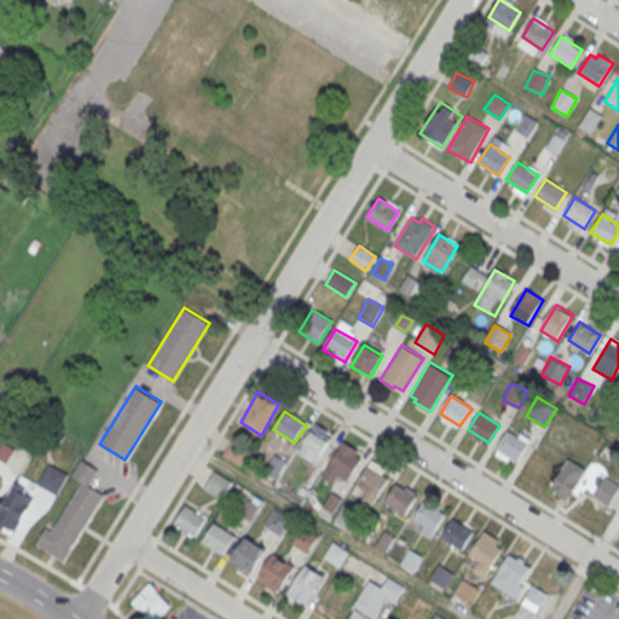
[(313,427),(298,452),(317,464),(331,439),(313,427)]
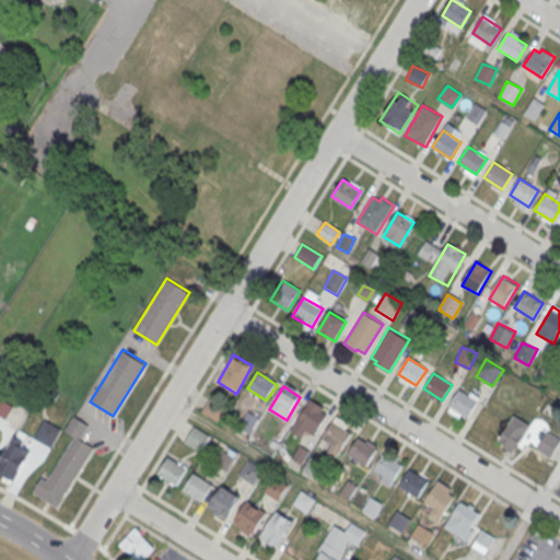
[(466,417),(477,400),(458,388),(448,405),(466,417)]
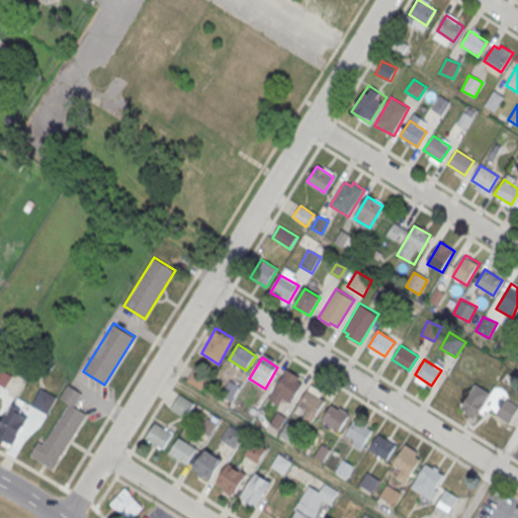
[(0,390),(11,376),(0,367),(0,390)]
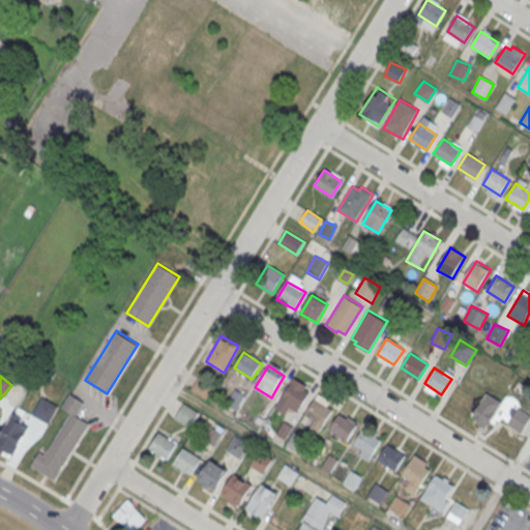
[(294,379),(275,408),(286,415),(290,408),(298,413),(310,393),(304,390),(307,387),(294,379)]
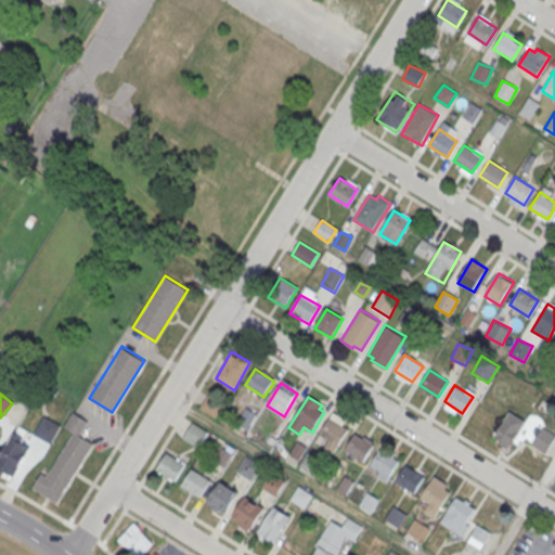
[(526,422),(510,411),(492,437),(508,448),(526,422)]
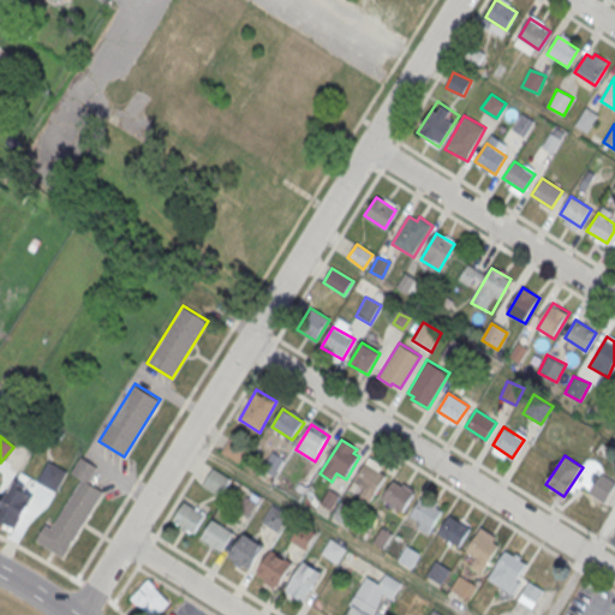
[(64,556),(103,493),(87,482),(97,466),(81,457),(71,472),(81,478),(52,526),(46,523),(36,539),(64,556)]
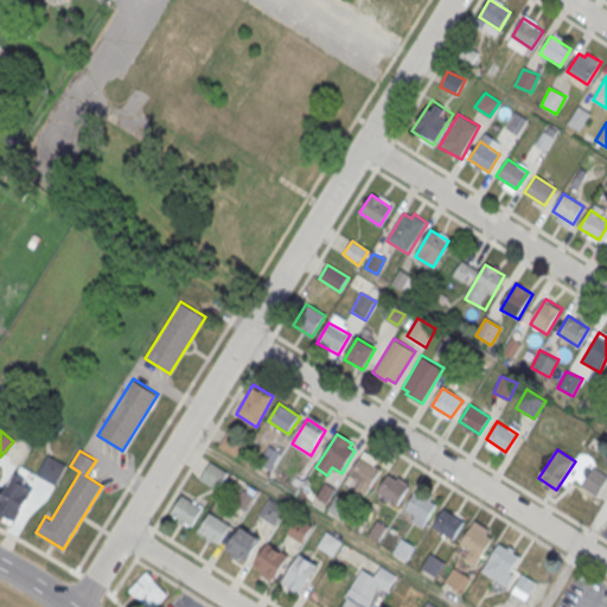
[(48,454),(66,465),(56,485),(36,474),(48,454)]
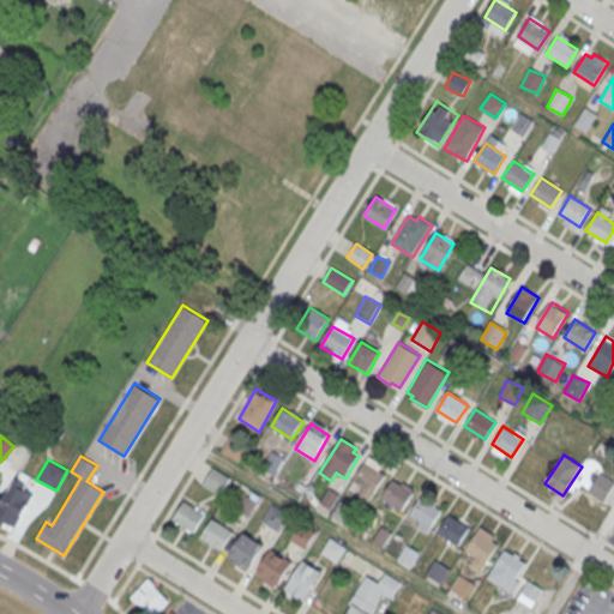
[(366,462),(354,480),(375,494),(386,476),(366,462)]
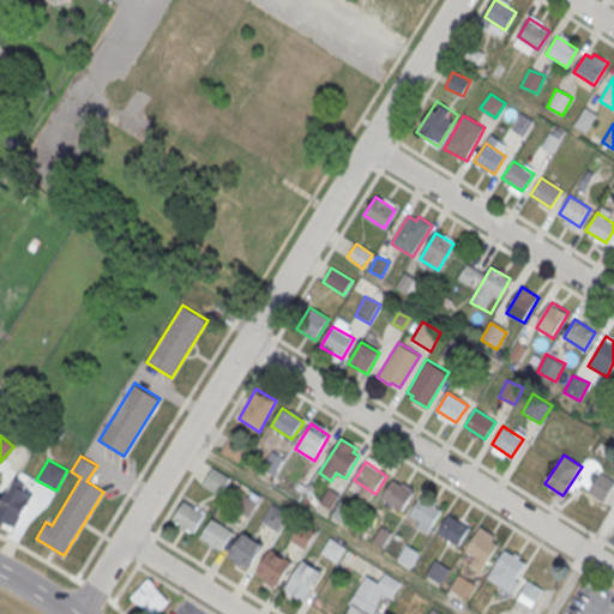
[(222,494),(229,475),(211,468),(203,486),(222,494)]
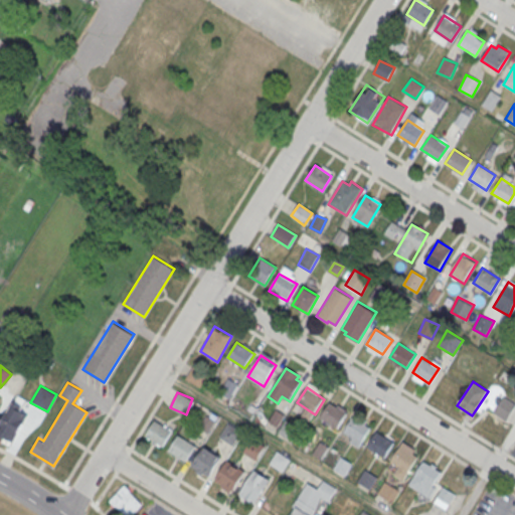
[(10,446),(28,414),(19,409),(26,399),(17,393),(0,422),(2,424),(0,427),(0,435),(3,437),(1,441),(10,446)]
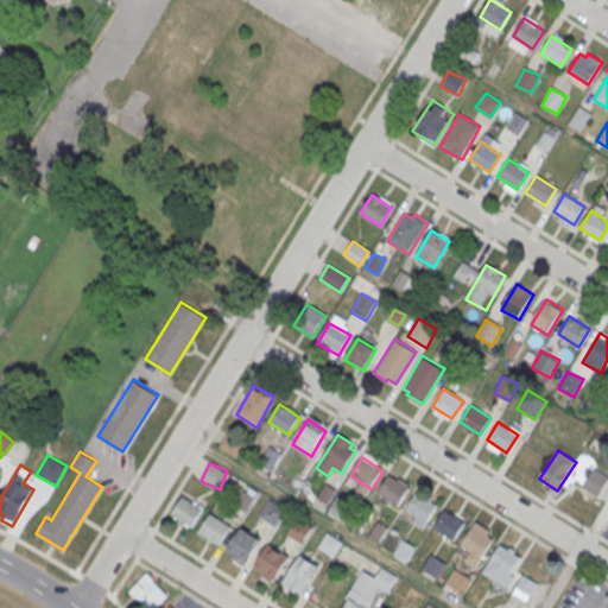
[(607,479),(607,476),(593,468),(581,487),(597,496),(607,479)]
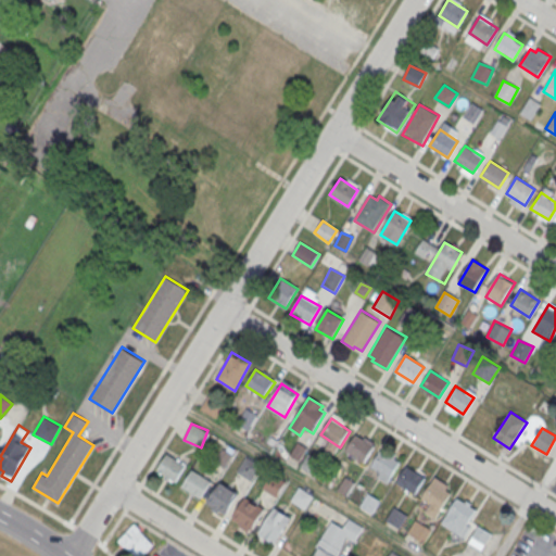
[(356,434),(345,451),(365,463),(375,446),(356,434)]
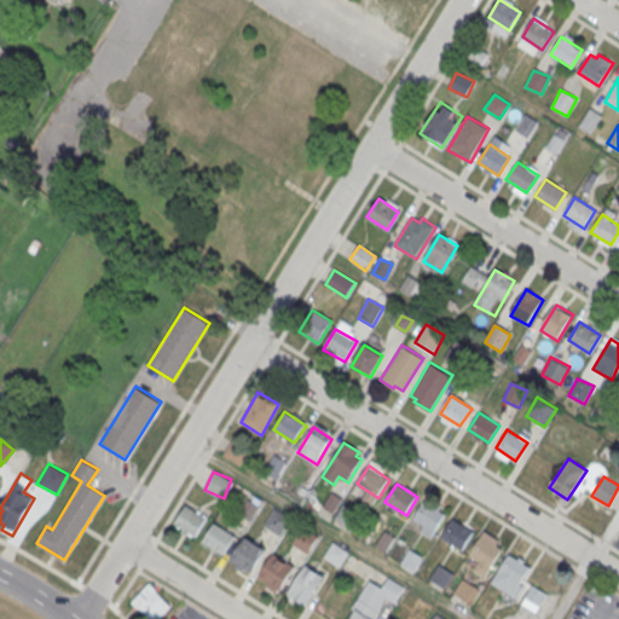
[(424,502),(414,520),(434,533),(446,515),(424,502)]
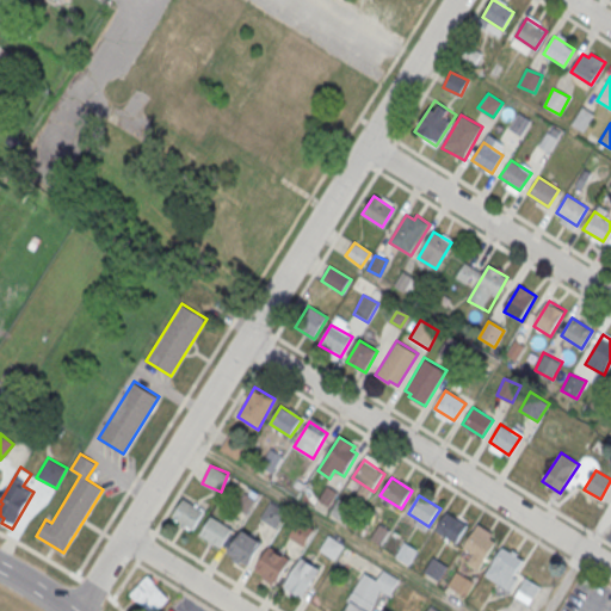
[(184,500),(173,518),(193,531),(205,513),(184,500)]
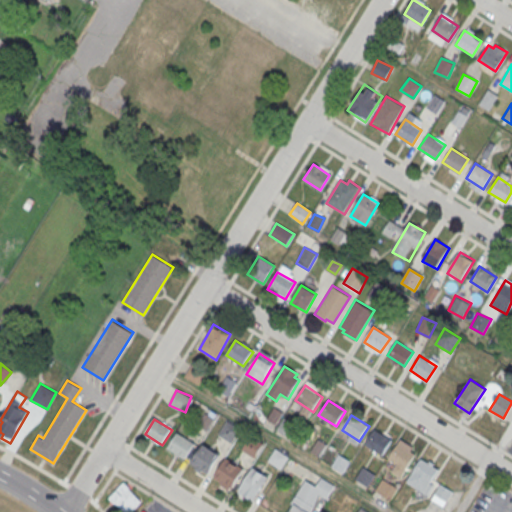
[(240,429),(227,420),(217,434),(230,443),(240,429)]
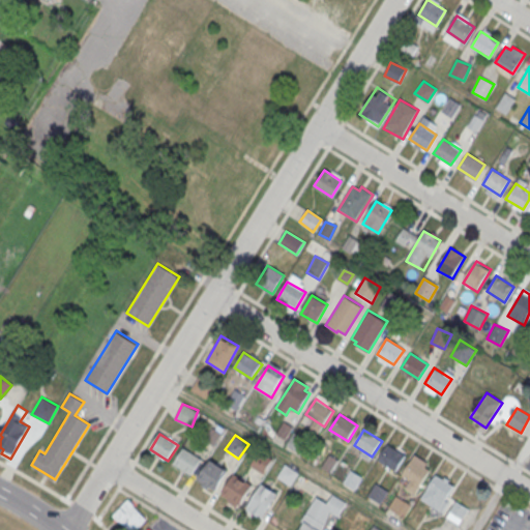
[(388,445),(378,461),(396,472),(406,457),(388,445)]
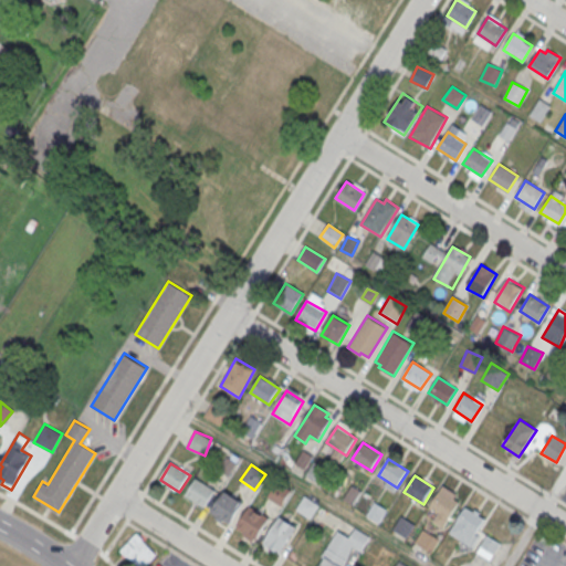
[(196,480),(186,495),(205,509),(216,492),(196,480)]
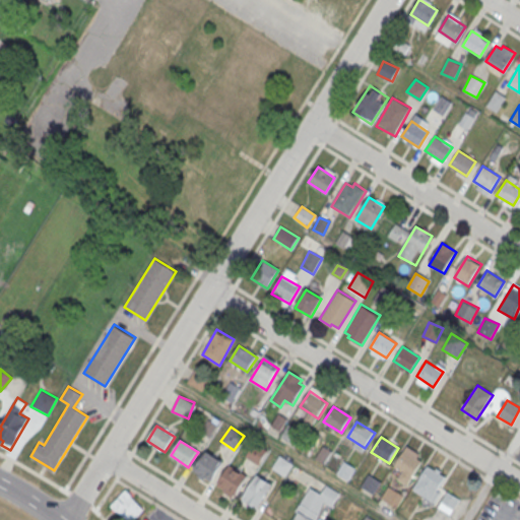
[(259,465),(268,450),(254,442),(245,457),(259,465)]
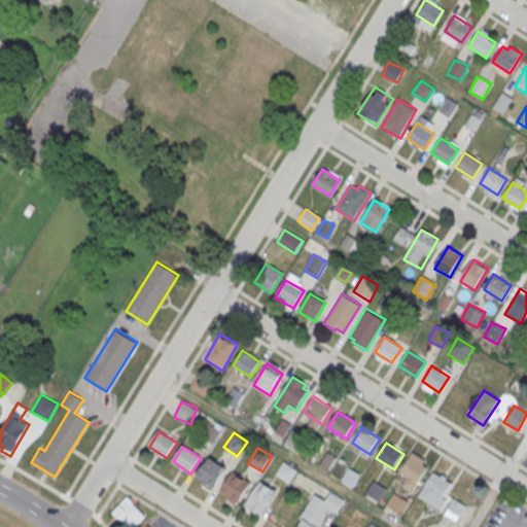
[(209,457),(196,477),(214,488),(226,468),(209,457)]
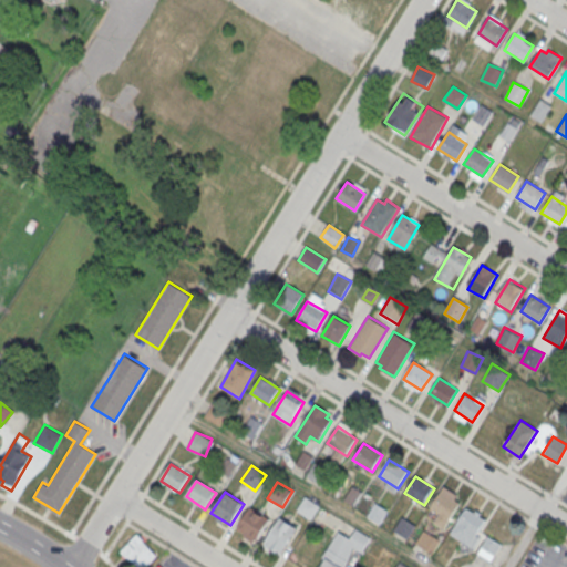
[(442,492),(431,508),(451,521),(461,504),(442,492)]
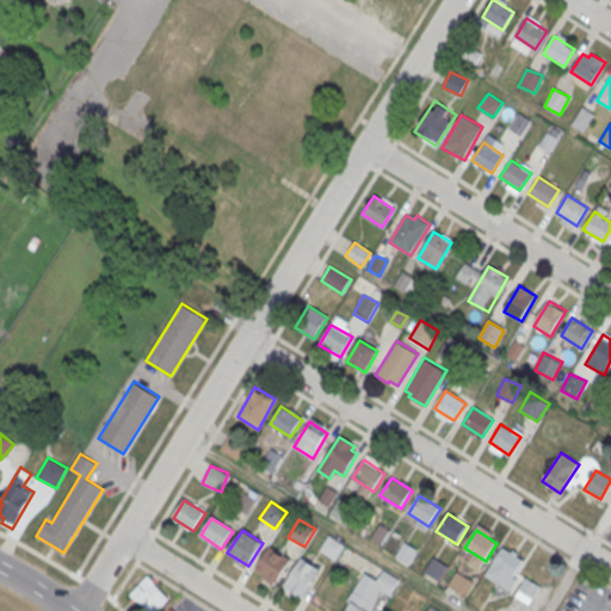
[(270,547),(259,565),(281,579),(291,561),(270,547)]
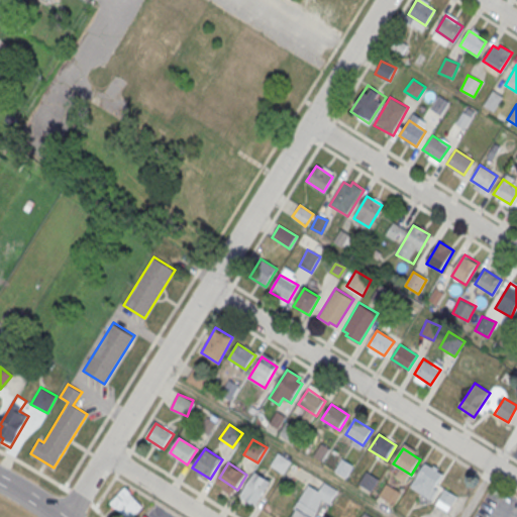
[(425,463),(416,479),(434,490),(443,475),(425,463)]
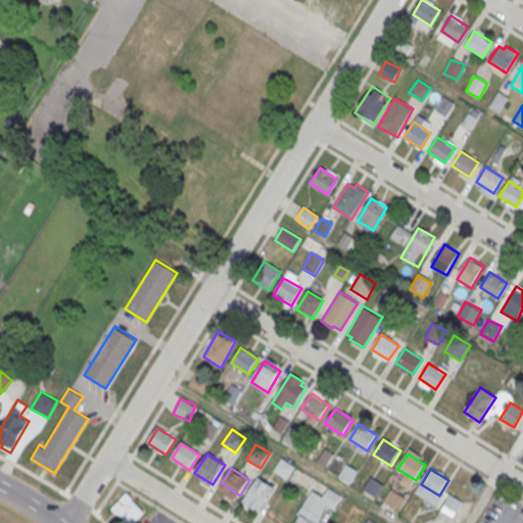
[(275,486),(257,476),(243,503),(259,513),(275,486)]
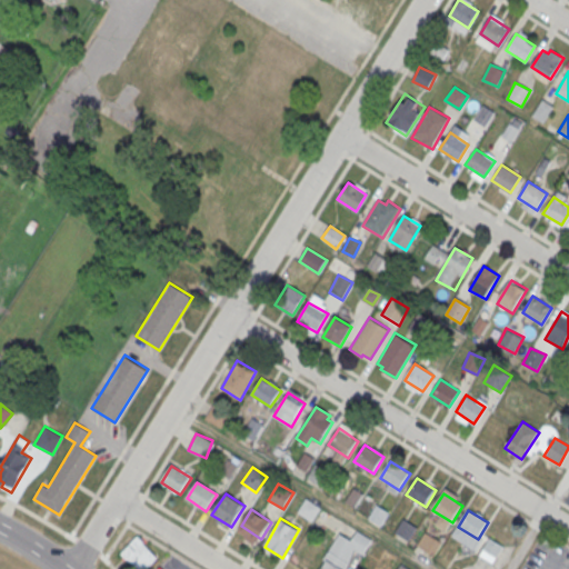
[(409,539),(415,526),(402,519),(397,532),(409,539)]
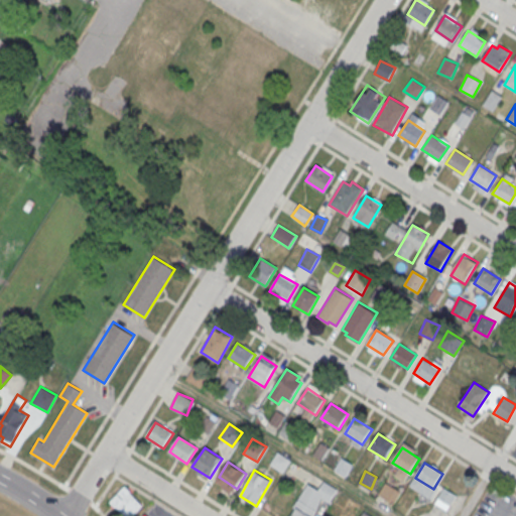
[(304,483),(290,515),(312,515),(320,500),(330,503),(337,487),(321,481),(318,489),(304,483)]
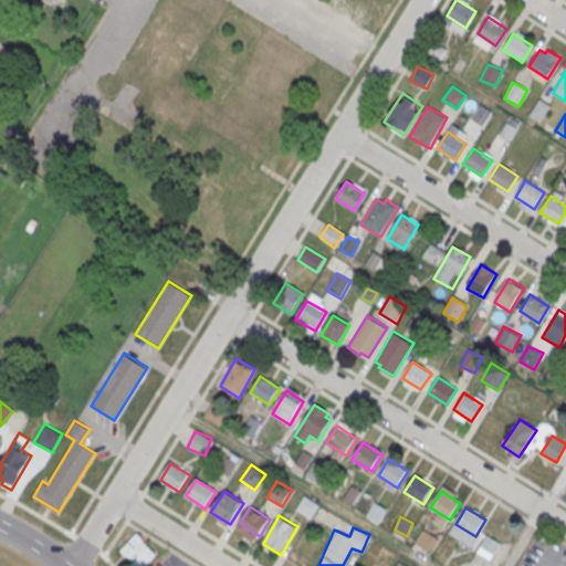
[(413,544),(430,553),(439,538),(422,528),(413,544)]
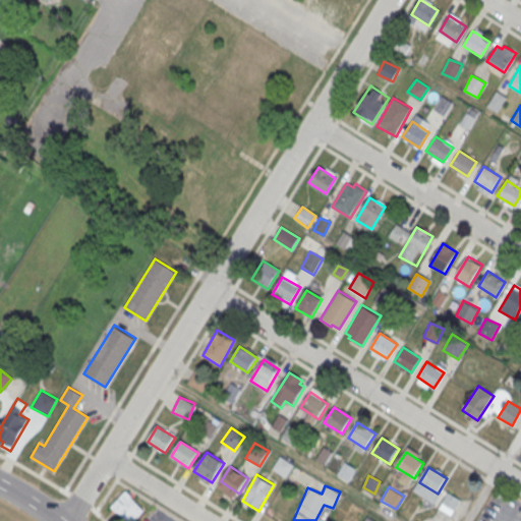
[(125,520),(129,520),(142,509),(126,491),(111,505),(125,520)]
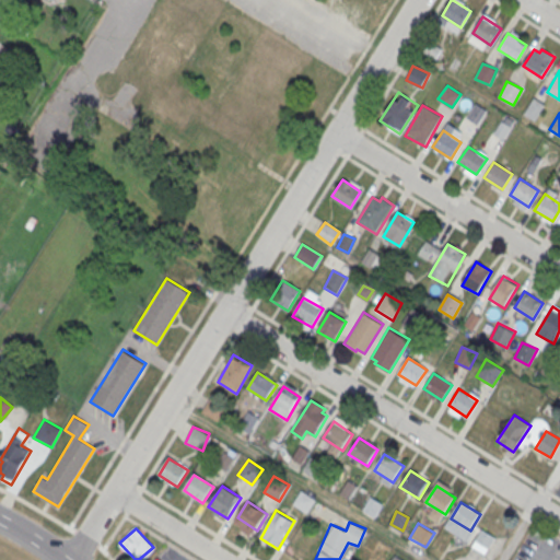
[(471,545),(485,552),(494,537),(482,529),(471,545)]
